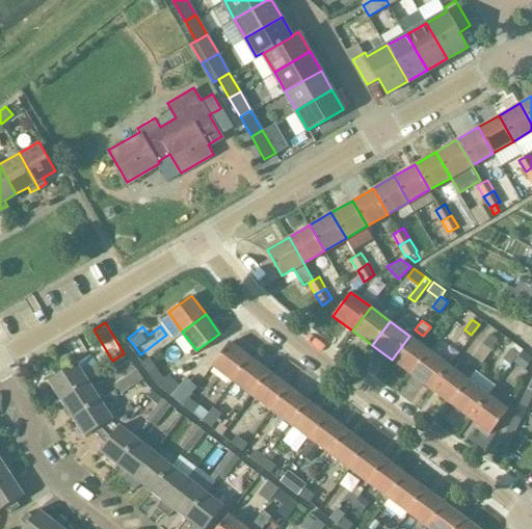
[(490,333),(482,343),(489,348),(498,338),(490,333)]
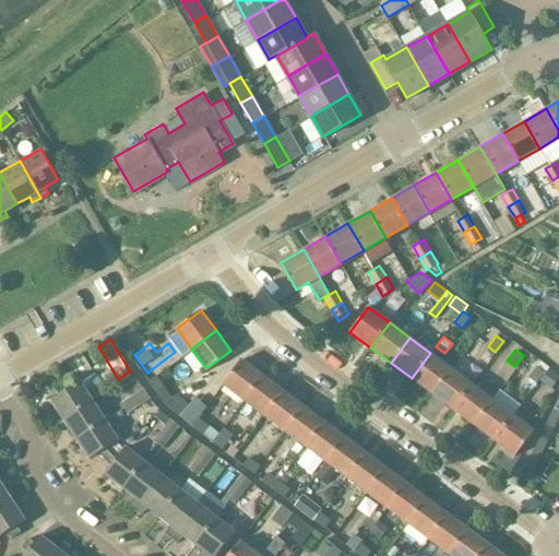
[(451,368),(430,353),(412,378),(432,393),(451,368)]
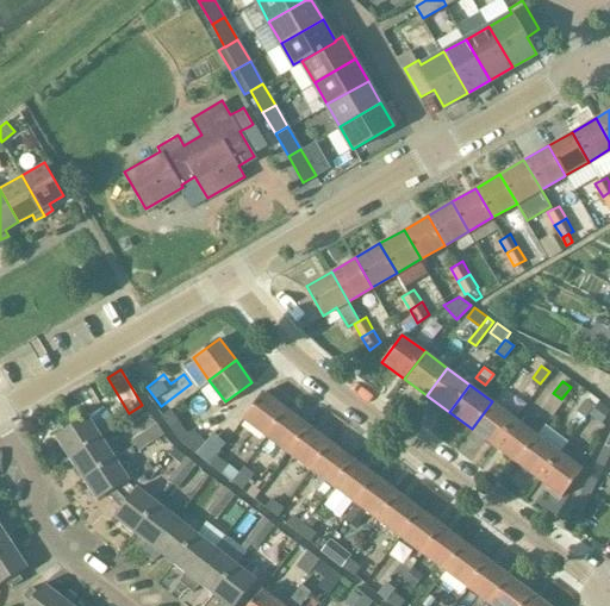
[(263,391),(243,417),(267,435),(286,408),(263,391)]
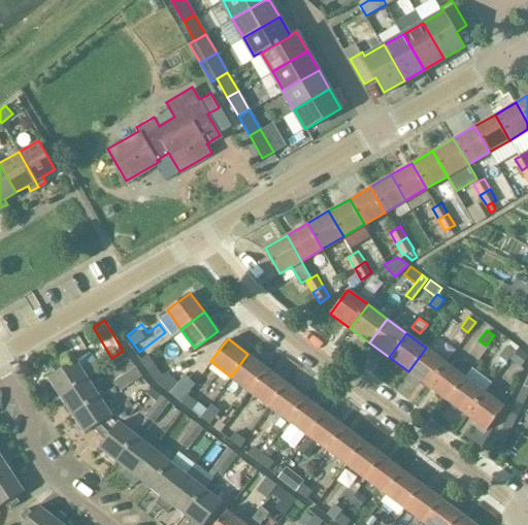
[(506,360),(514,350),(506,345),(499,355),(506,360)]
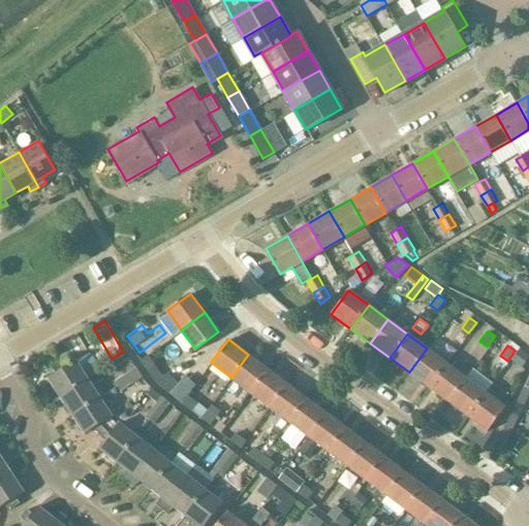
[(510,359),(522,367),(528,356),(528,353),(518,346),(510,359)]
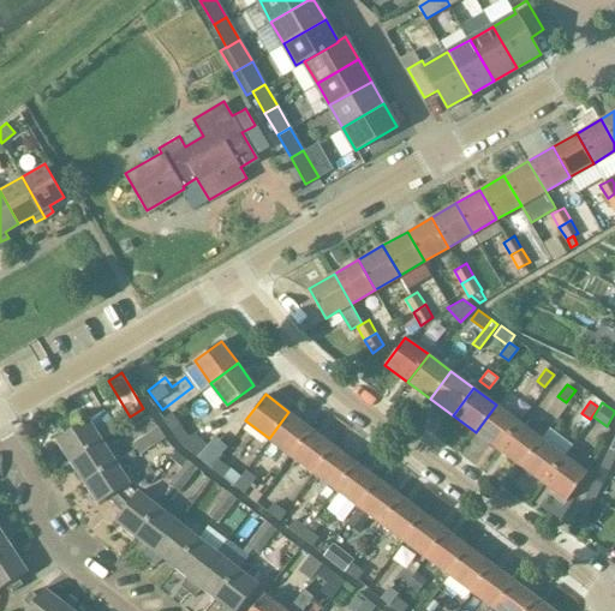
[(65,433),(55,439),(67,459),(101,437),(102,438),(117,429),(107,412),(105,413),(100,403),(85,412),(89,418),(75,426),(71,420),(60,426),(65,433)]
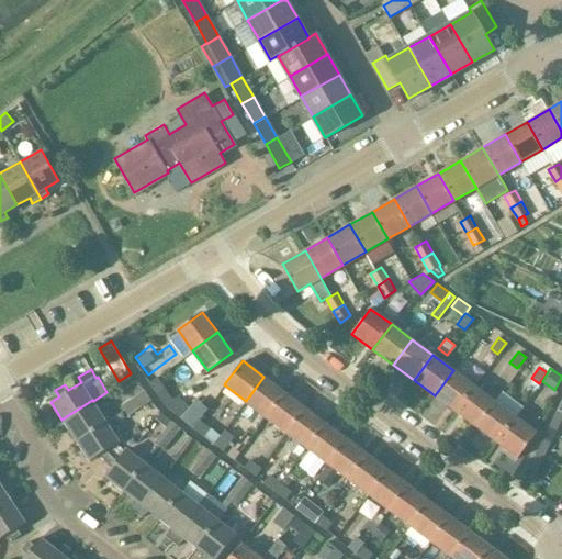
[(453,370),(435,395),(454,411),(474,386),(453,370)]
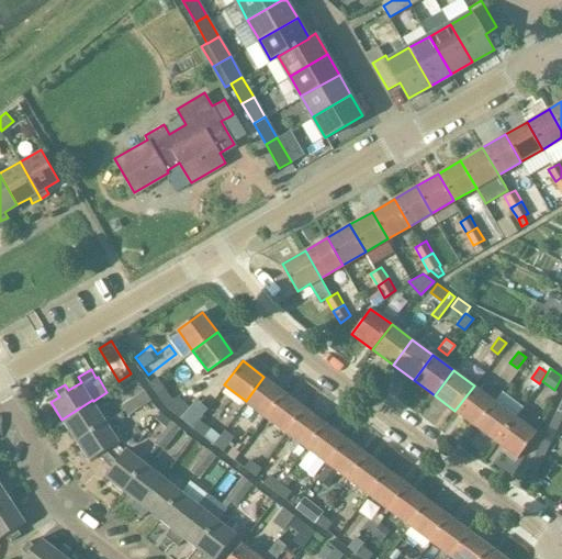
[(149,381),(156,393),(157,394),(166,388),(157,376),(149,381)]
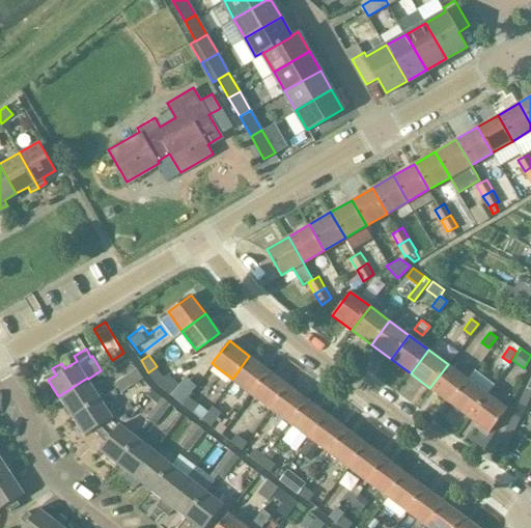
[(249,356),(232,379),(251,393),(269,370),(249,356)]
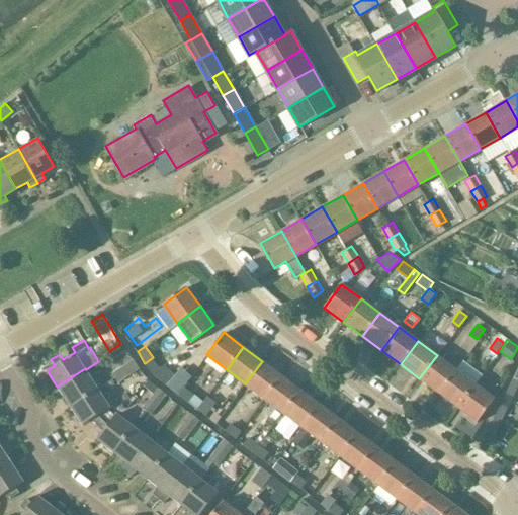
[(437,355),(419,378),(438,393),(455,369),(437,355)]
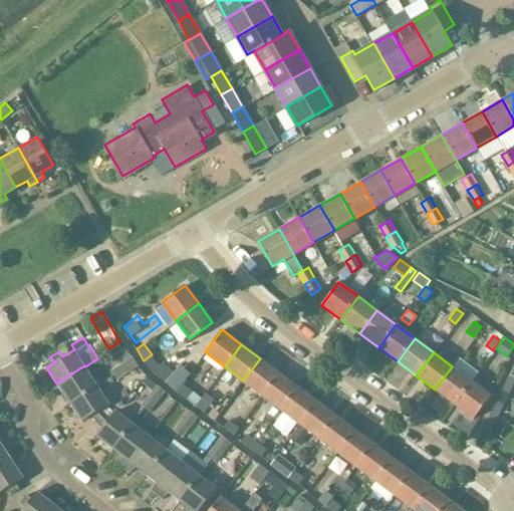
[(139,364),(133,355),(122,361),(129,370),(139,364)]
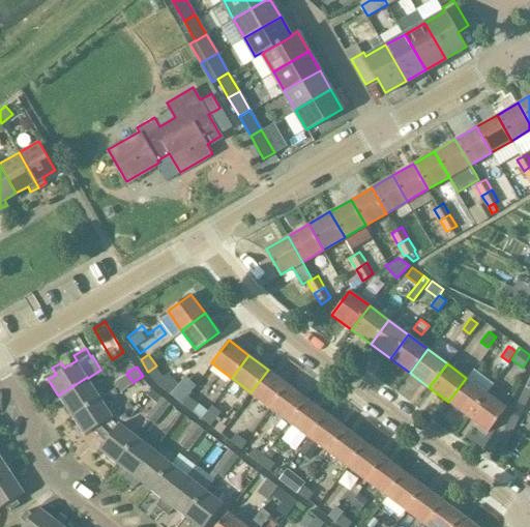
[(257,397),(247,409),(260,419),(270,407),(288,384),(268,370),(251,392),(257,397)]
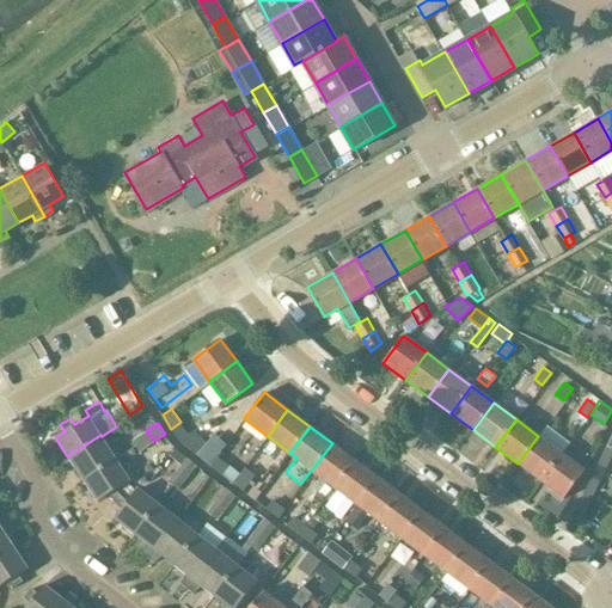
[(133,438),(140,450),(153,441),(146,430),(133,438)]
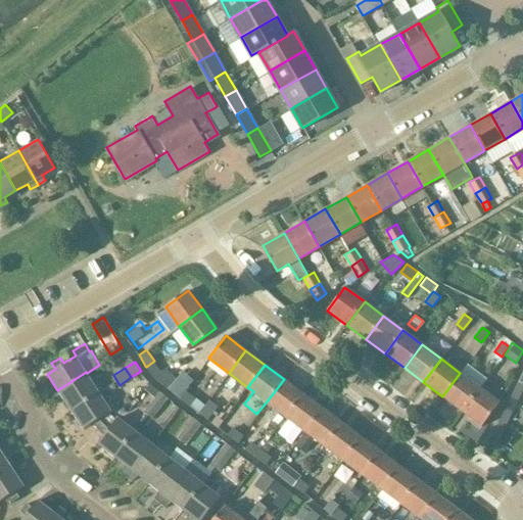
[(87,373),(86,372),(57,390),(51,396),(55,403),(63,399),(70,410),(99,391),(87,373)]
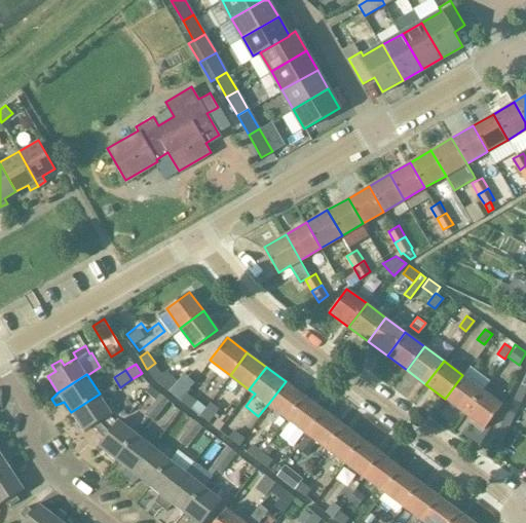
[(482,389),(462,375),(445,399),(464,413),(482,389)]
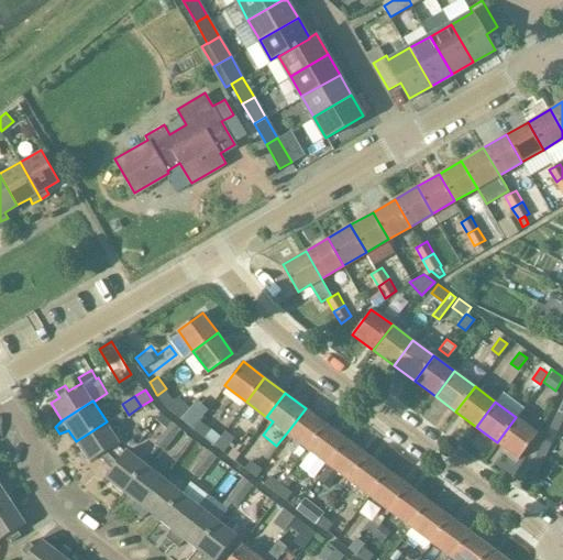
[(306,408),(287,432),(308,448),(326,424),(306,408)]
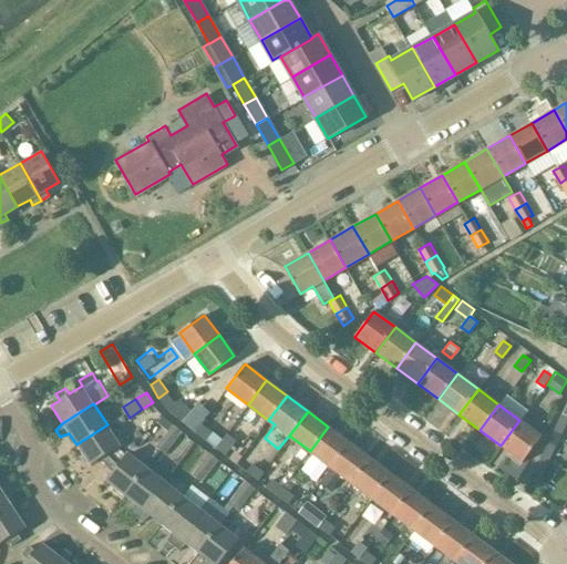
[(553,430),(560,434),(566,421),(566,416),(562,413),(553,430)]
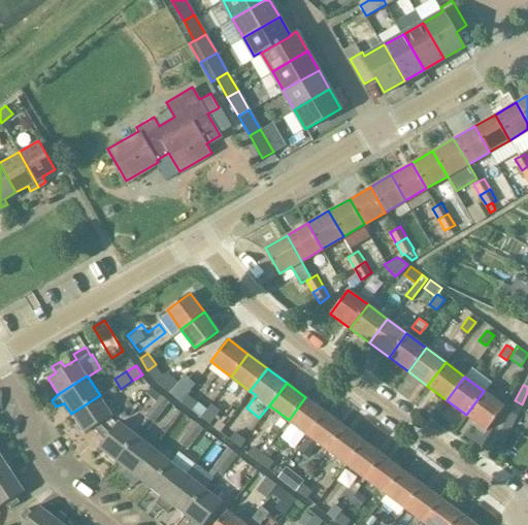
[(503,406),(484,391),(466,415),(486,430),(503,406)]
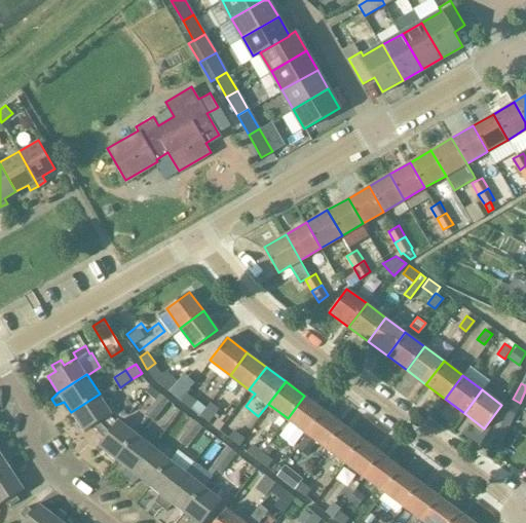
[(191,408),(191,407),(200,413),(207,406),(205,406),(197,399),(187,391),(180,400),(191,408)]
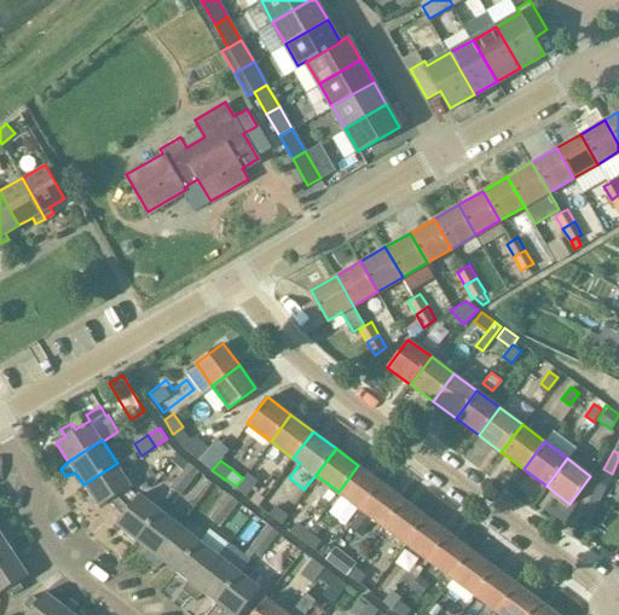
[(200,469),(189,462),(180,473),(190,481),(200,469)]
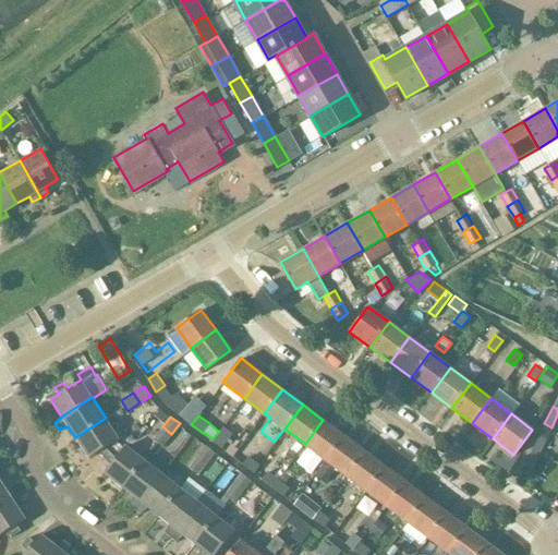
[(106,418),(75,437),(88,458),(98,451),(104,457),(110,451),(106,446),(116,439),(119,438),(106,418)]
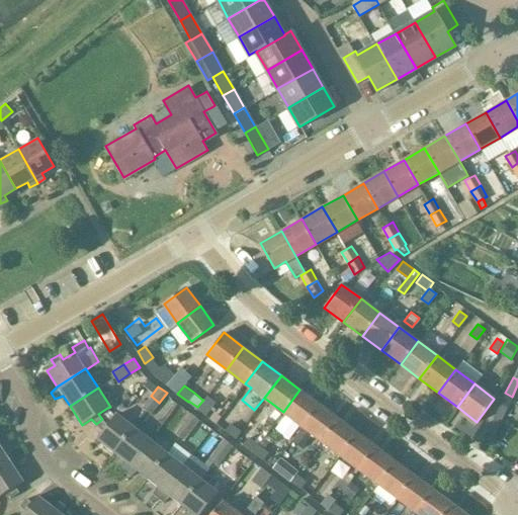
[(299,390),(283,412),(300,425),(301,424),(318,403),(299,390)]
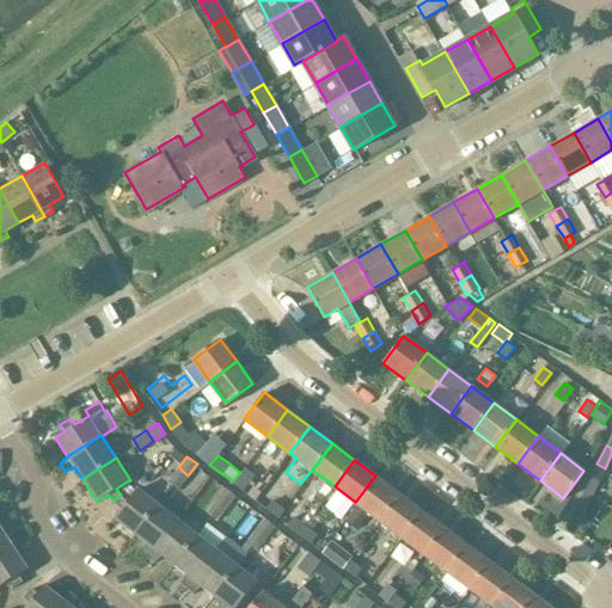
[(233,481),(244,489),(255,473),(244,466),(239,472),(240,472),(233,480),(234,481),(233,481)]
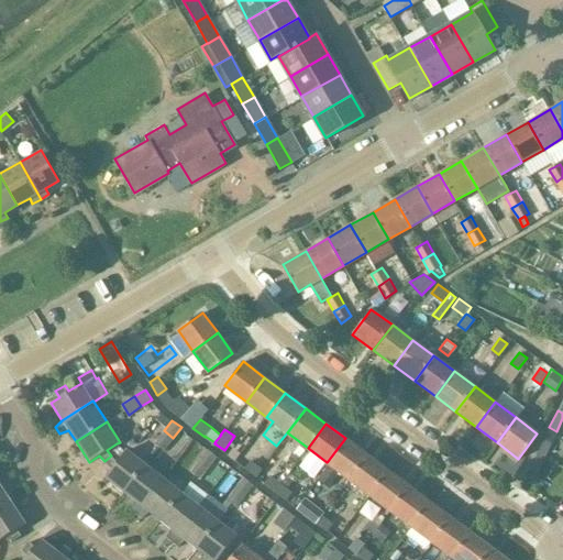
[(164,430),(154,442),(163,450),(173,438),(164,430)]
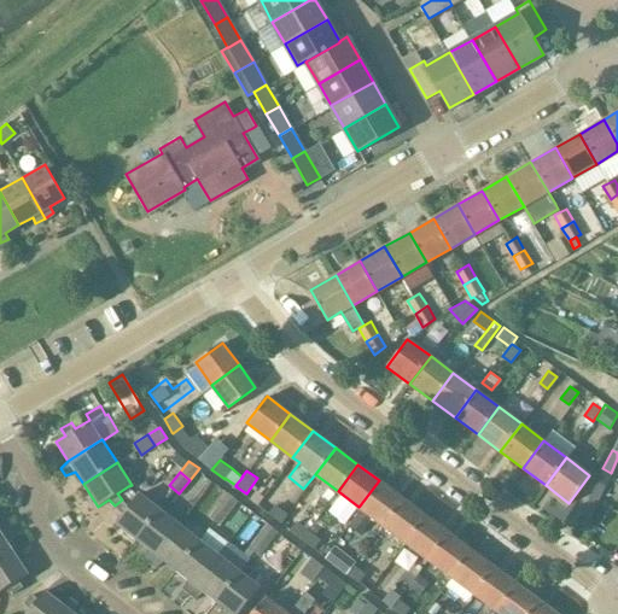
[(360,506),(359,507),(382,525),(402,497),(379,480),(360,506)]
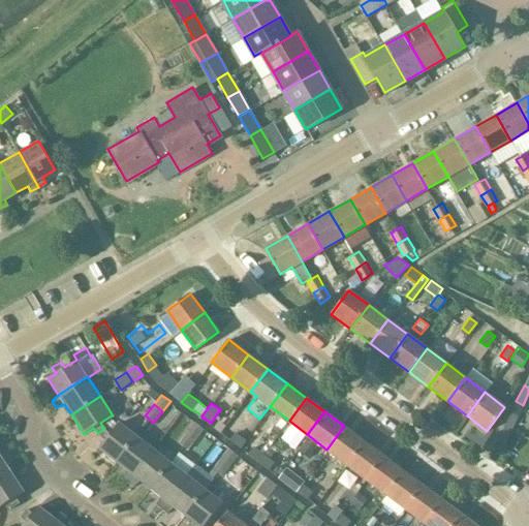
[(519,414),(511,411),(504,426),(511,429),(519,414)]
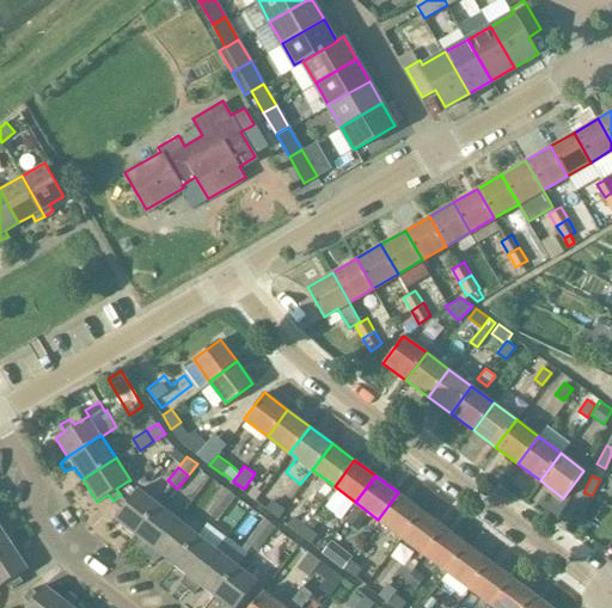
[(120,507),(112,516),(133,533),(157,503),(136,486),(134,489),(127,499),(121,495),(114,501),(120,507)]
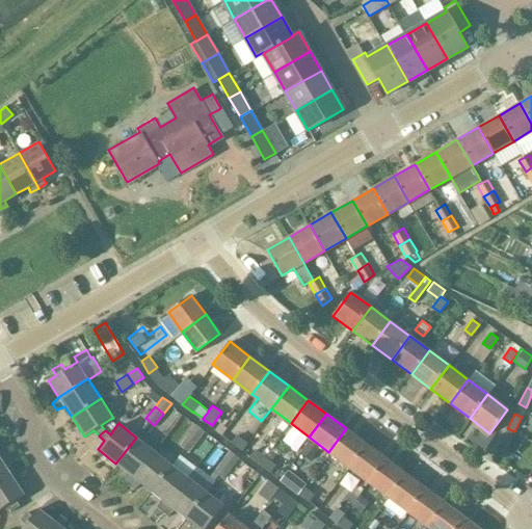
[(205,430),(195,423),(188,432),(197,441),(205,430)]
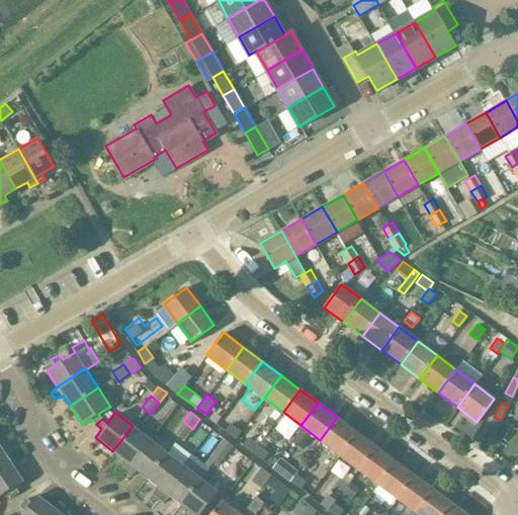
[(337,417),(320,440),(340,454),(356,432),(337,417)]
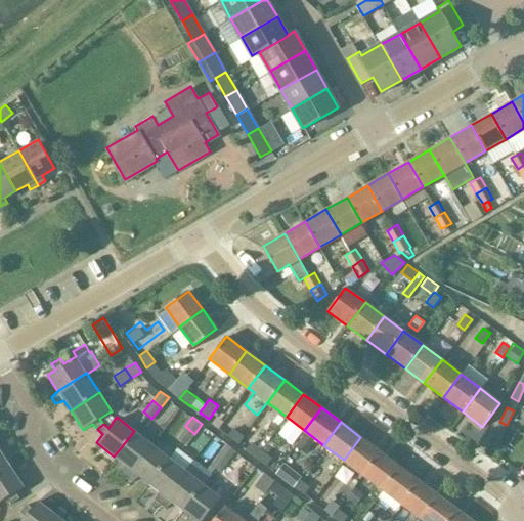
[(492,437),(499,440),(507,425),(499,422),(492,437)]
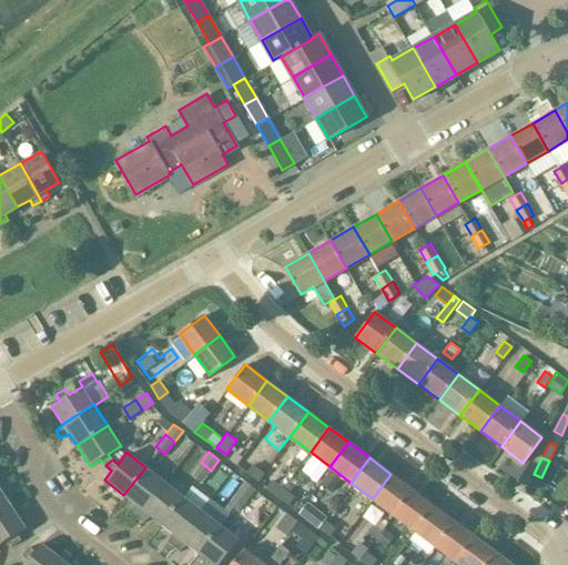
[(272,477),(266,486),(277,495),(284,486),(300,465),(290,458),(275,480),(272,477)]
